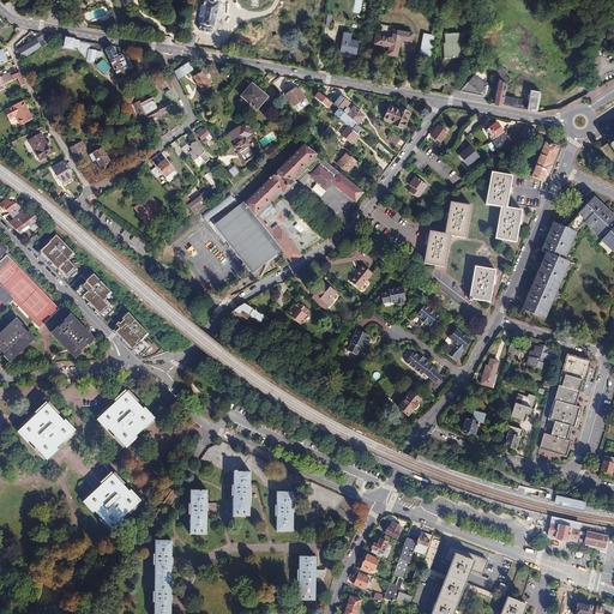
[(217,1),(217,0),(206,0),(203,23),(200,23),(199,30),(211,32),(212,25),(215,25),(218,2),(217,1)]
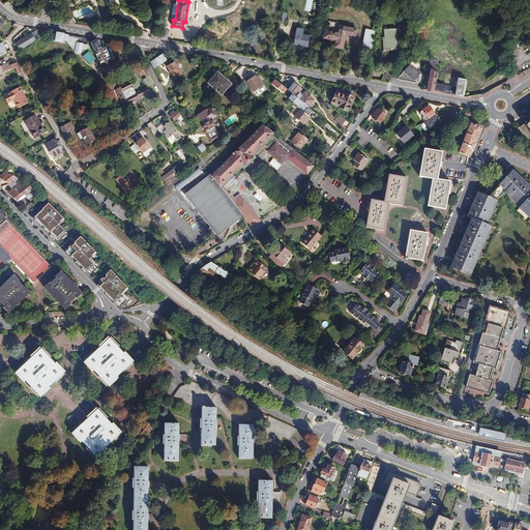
[(326,30),(325,30),(324,37),(336,40),(334,47),(343,48),(346,33),(355,35),(356,28),(340,25),(339,32),(328,30),(326,30)]
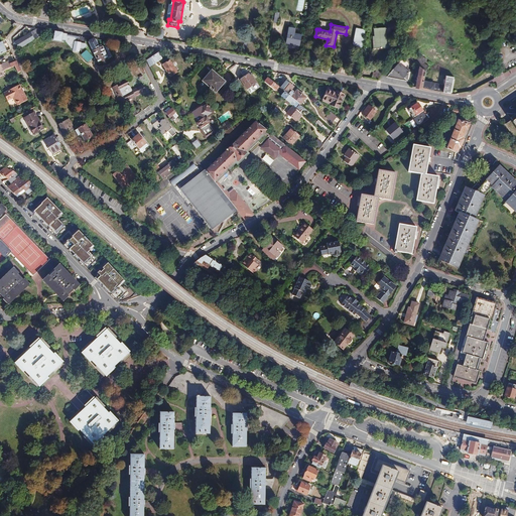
[(295,32),(295,28),(289,27),(286,42),(299,45),(301,33),(295,32)]
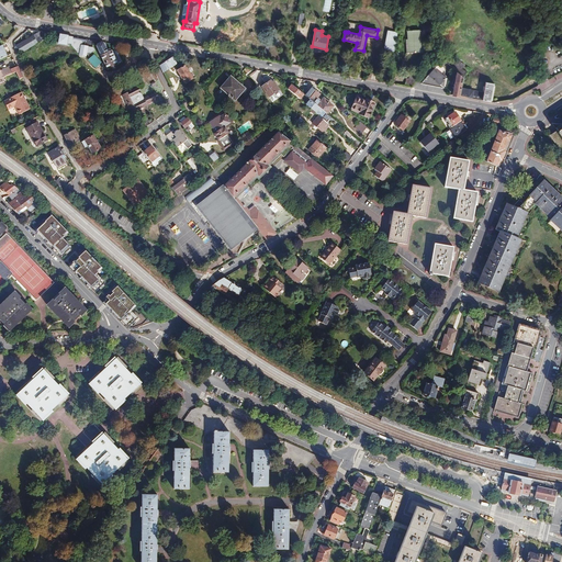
[(419,30),(407,31),(407,40),(408,40),(409,42),(408,42),(408,53),(415,52),(415,54),(420,54),(419,40),(420,40),(419,30)]
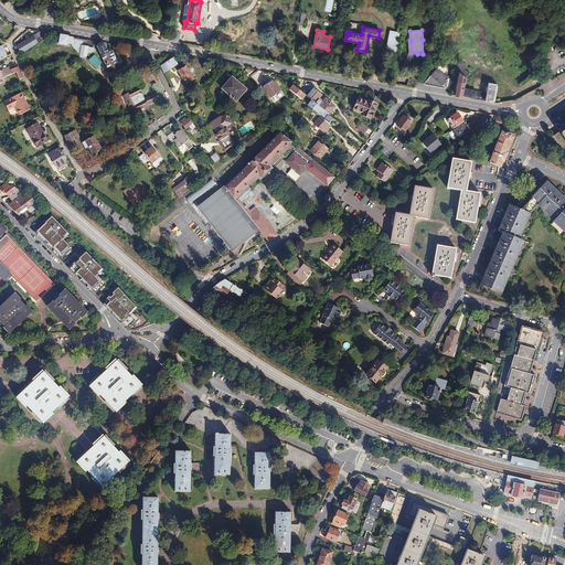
[(54,34),(41,31),(34,35),(17,46),(14,48),(19,55),(54,34)]
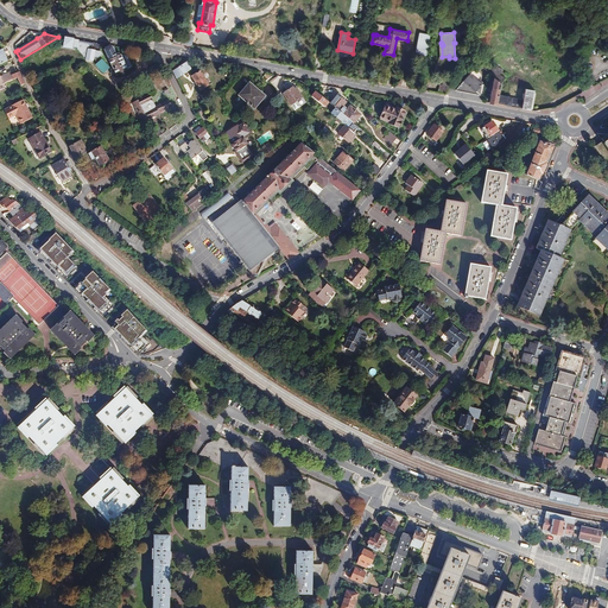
[(426,56),(430,35),(420,33),(417,54),(426,56)]
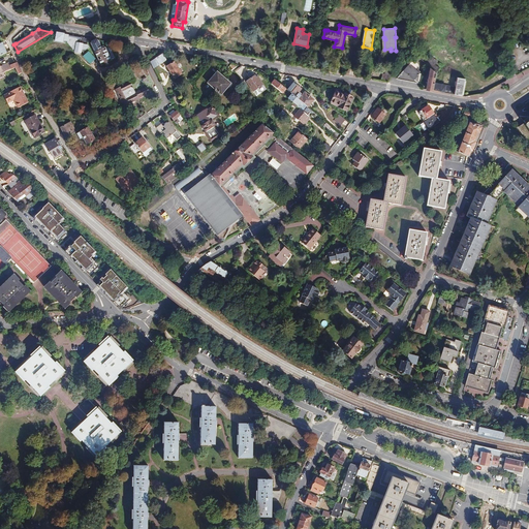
[(69,35),(57,33),(52,32),(51,38),(55,39),(55,41),(63,42),(63,40),(67,41),(67,42),(73,50),(75,50),(74,52),(82,53),(82,52),(84,52),(90,48),(88,44),(87,44),(88,38),(69,35)]
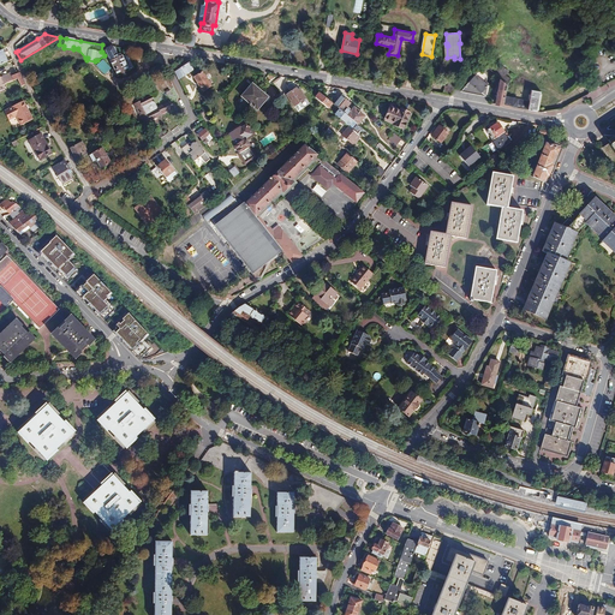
[(106,51),(111,60),(111,61),(118,77),(130,71),(129,70),(133,67),(127,54),(123,57),(121,55),(118,57),(113,47),(111,46),(107,48),(106,51)]
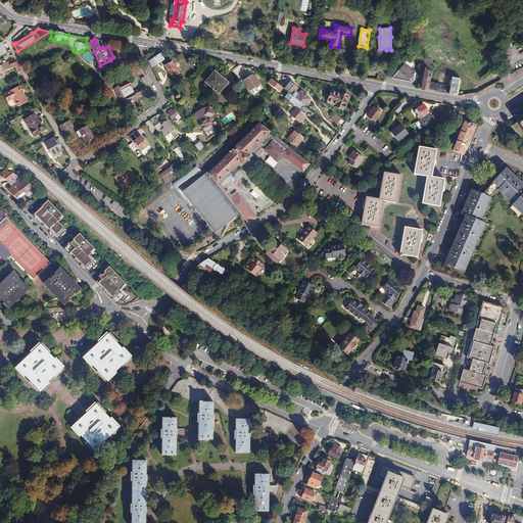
[(426,66),(431,72),(434,67),(430,64),(432,61),(424,55),(422,58),(410,49),(408,52),(426,66)]
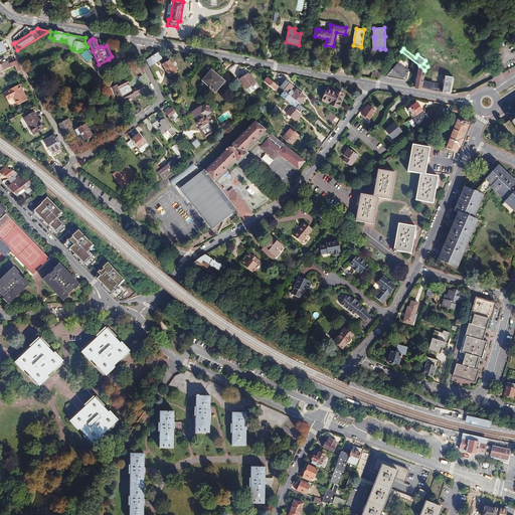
[(84,49),(79,54),(86,61),(92,57),(84,49)]
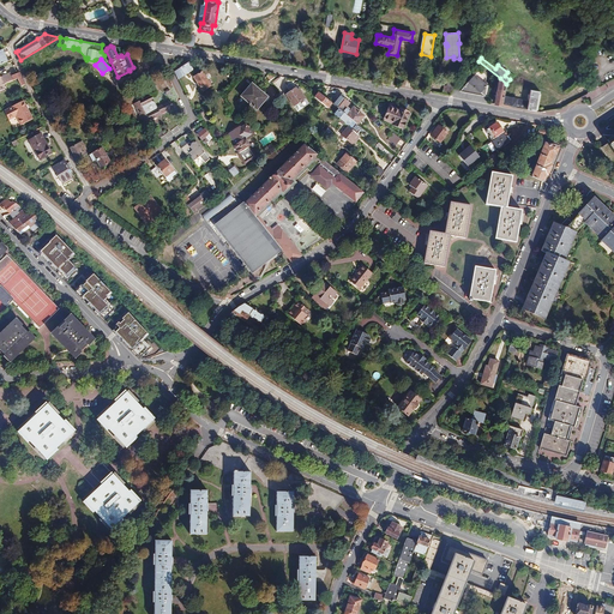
[(181,67),(174,72),(178,79),(193,70),(188,62),(181,67)]
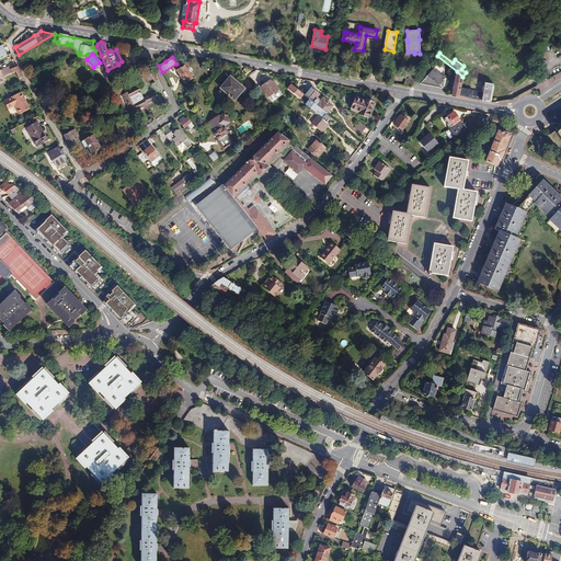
[(0,71),(0,70),(0,82),(4,81),(2,78),(6,77),(6,76),(15,72),(20,79),(23,77),(18,66),(11,69),(10,66),(2,69),(3,70),(0,71)]
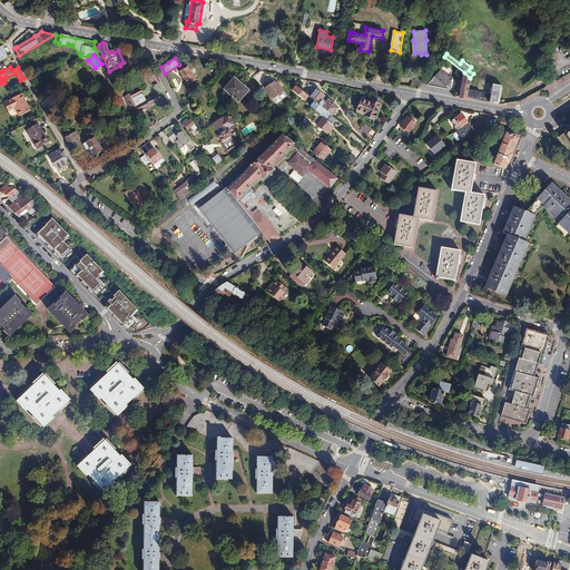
[(187,67),(180,71),(188,85),(196,80),(187,67)]
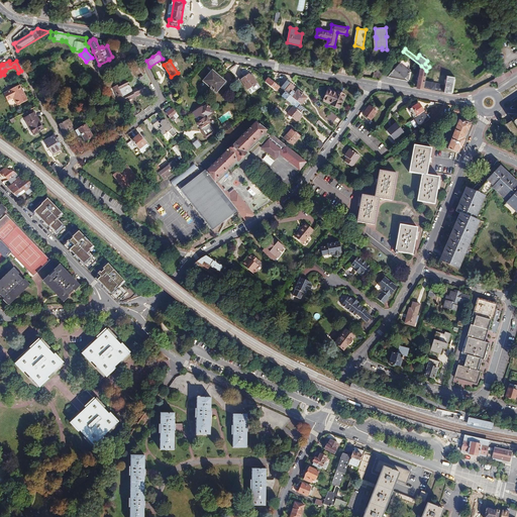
[(400,62),(388,77),(408,81),(410,72),(410,71),(408,69),(409,67),(409,65),(409,63),(407,62),(405,61),(403,61),(400,62)]
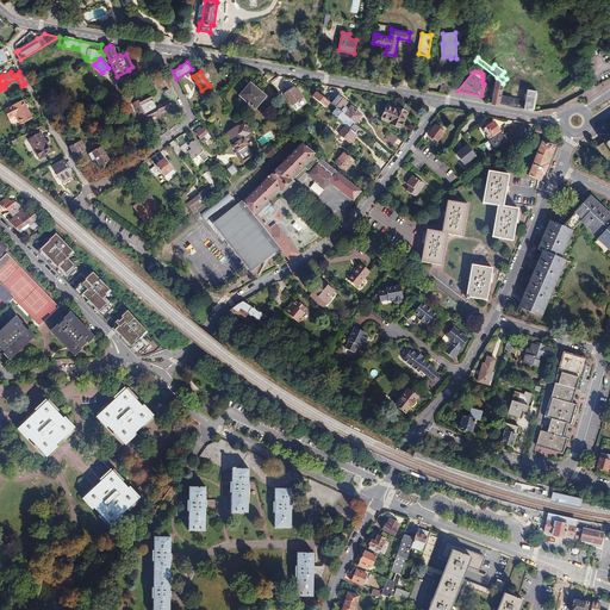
[(492,104),(499,105),(500,95),(503,83),(497,78),(492,104)]
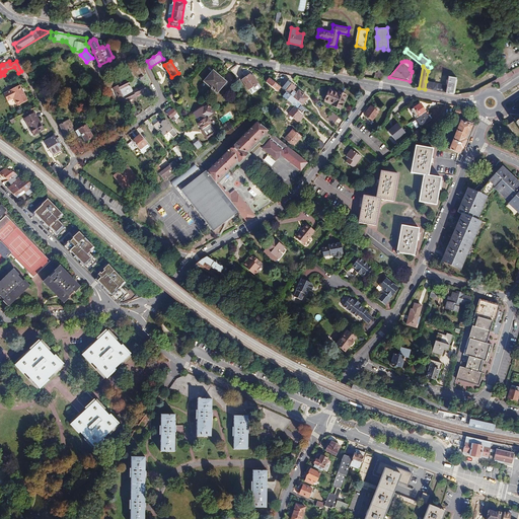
[(227,82),(221,78),(218,75),(213,70),(204,81),(217,93),(223,87),(227,82)]
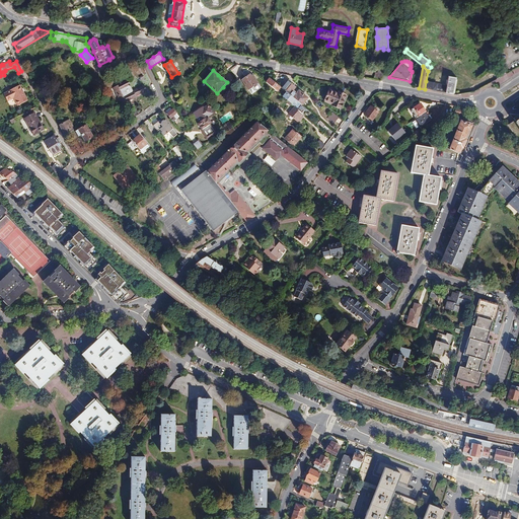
[(380,80),(387,71),(378,70),(378,73),(375,73),(374,79),(380,80)]
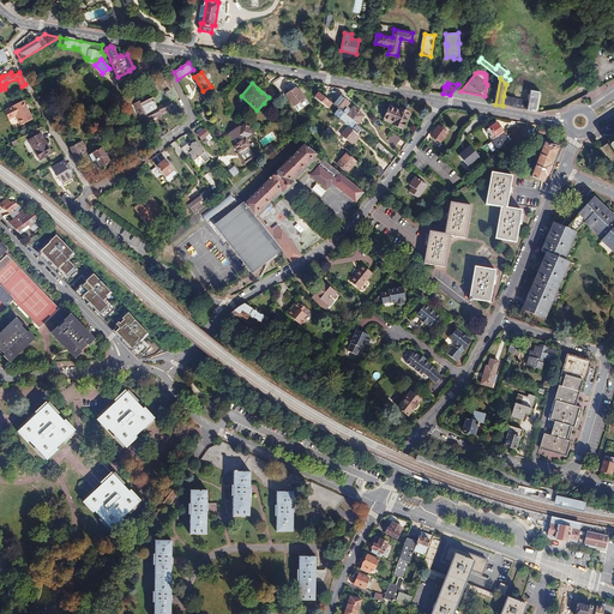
[(306,98),(300,90),(298,91),(296,88),(287,95),(294,106),(306,98)]
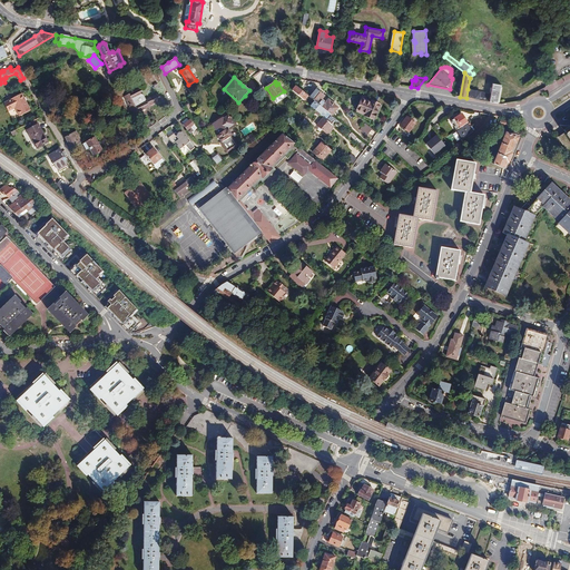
[(498,104),(502,85),(492,84),(491,94),(481,91),(480,100),(498,104)]
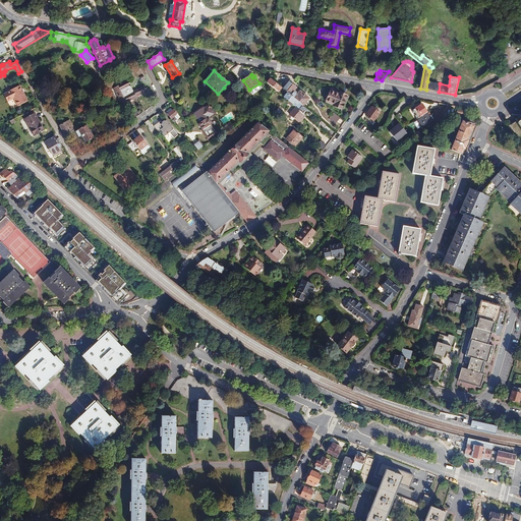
[(282,88),(270,78),(267,82),(278,92),(282,88)]
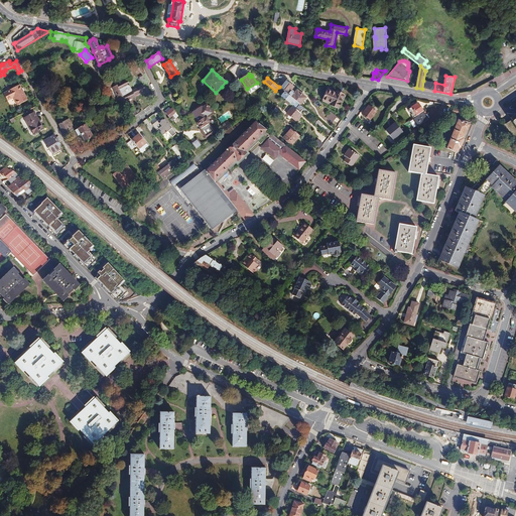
[(127,80),(117,85),(112,87),(120,103),(125,101),(125,102),(135,97),(135,96),(146,91),(143,85),(132,90),(130,86),(127,85),(128,82),(127,80)]
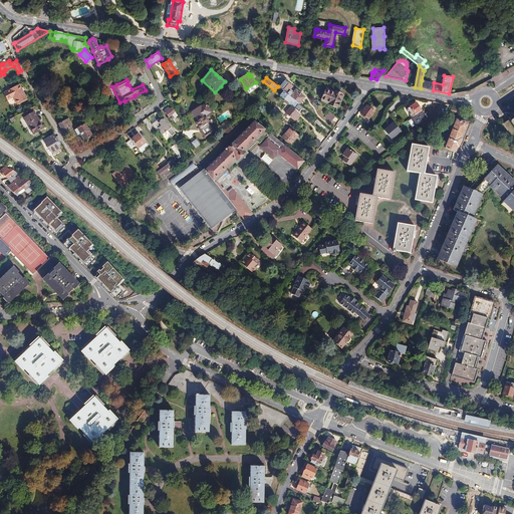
[(286,93),(292,98),(295,101),(299,104),(305,97),(296,89),(294,92),(291,89),(293,86),(285,79),(279,87),(285,92),(286,93)]
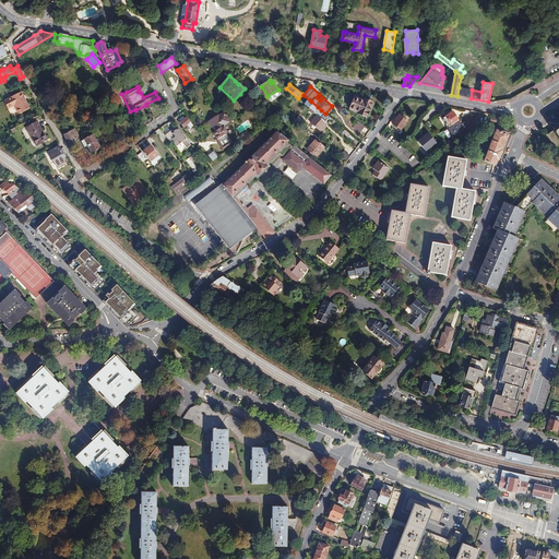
[(465,97),(467,90),(459,87),(458,96),(465,97)]
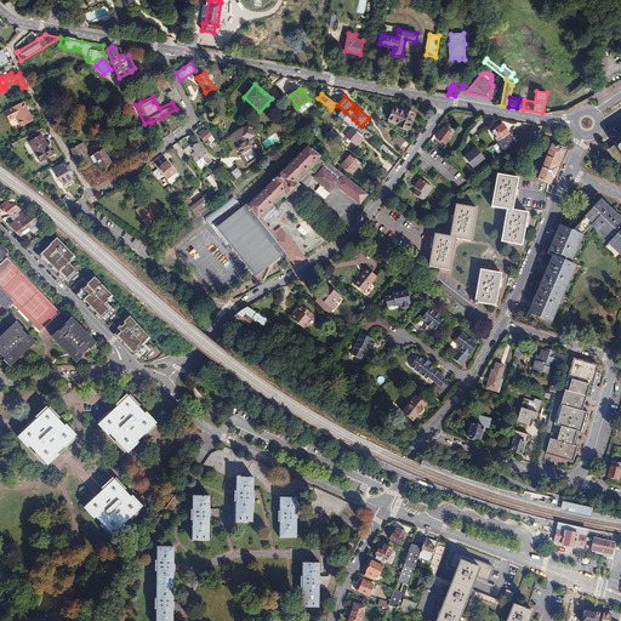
[(26,108),(27,107),(23,102),(12,108),(5,112),(10,121),(16,118),(22,126),(33,120),(28,110),(27,110),(26,108)]
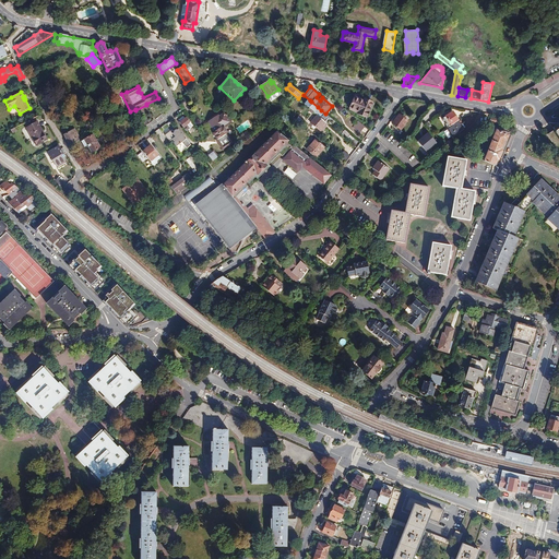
[(355,97),(349,109),(358,113),(357,114),(367,118),(372,103),(364,98),(364,100),(355,97)]
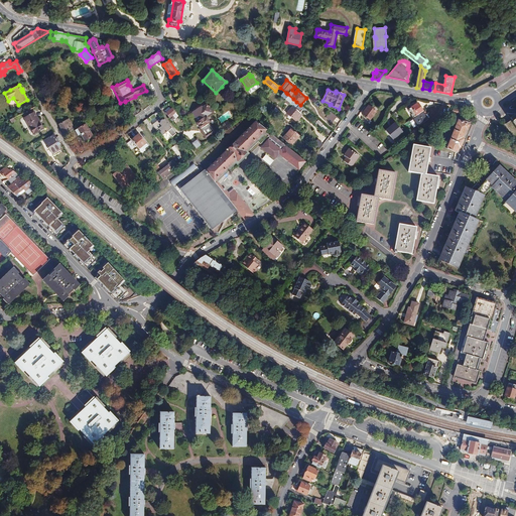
[(286,100),(289,103),(290,104),(293,99),(287,94),(286,93),(282,97),(286,100)]
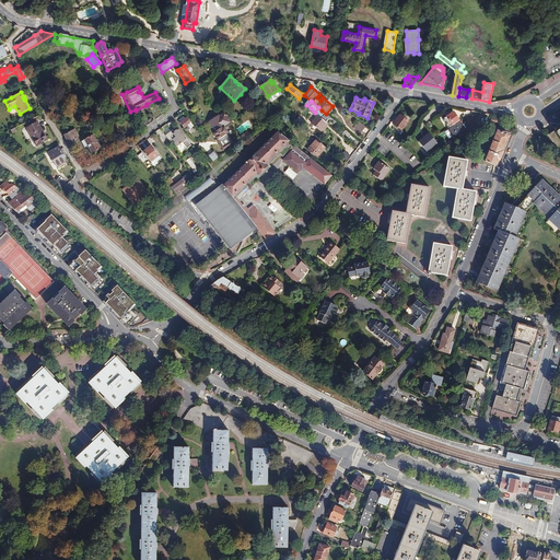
[(458,133),(461,132),(465,129),(454,112),(444,118),(450,127),(447,128),(453,137),(454,137),(455,138),(457,137),(459,136),(458,133)]
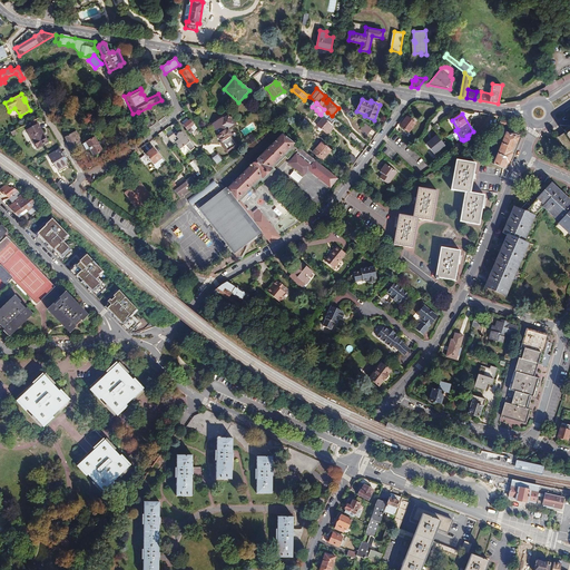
[(225,130),(233,125),(234,125),(232,123),(227,116),(214,125),(219,134),(225,130)]
